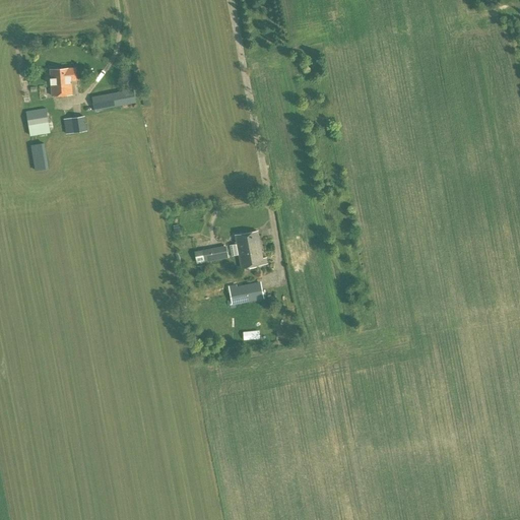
[(76,80),(75,68),(69,69),(50,70),(52,96),(72,95),(71,80),(76,80)]
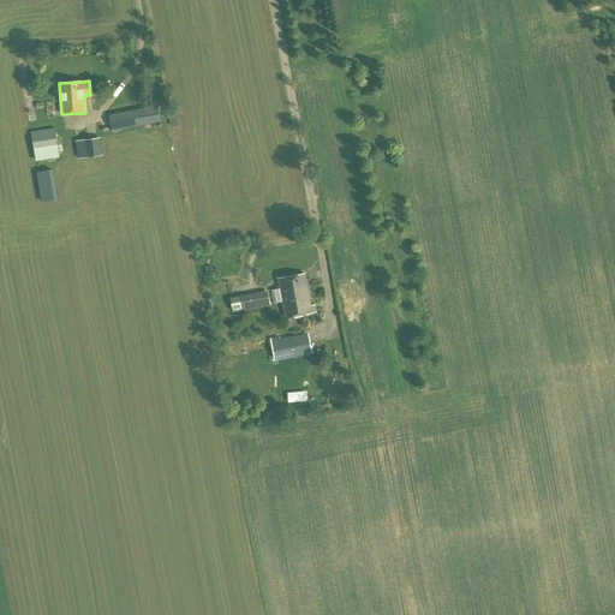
[(112,133),(121,131),(121,129),(167,120),(165,105),(108,114),(112,133)]
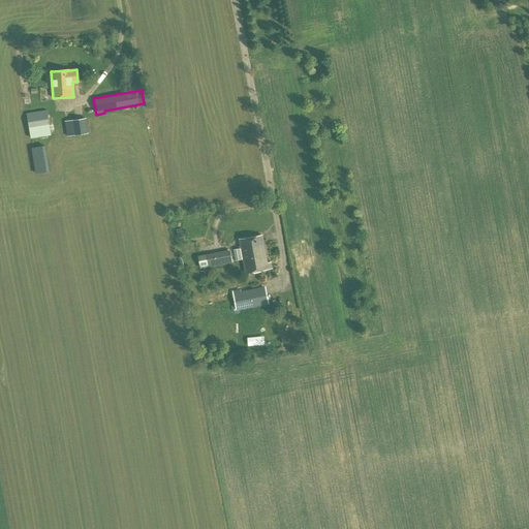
[(31,138),(51,135),(47,110),(27,114),(31,138)]
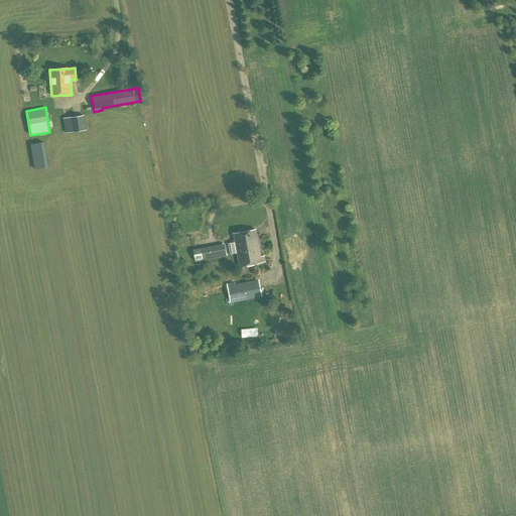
[(65,133),(86,130),(84,115),(62,118),(65,133)]
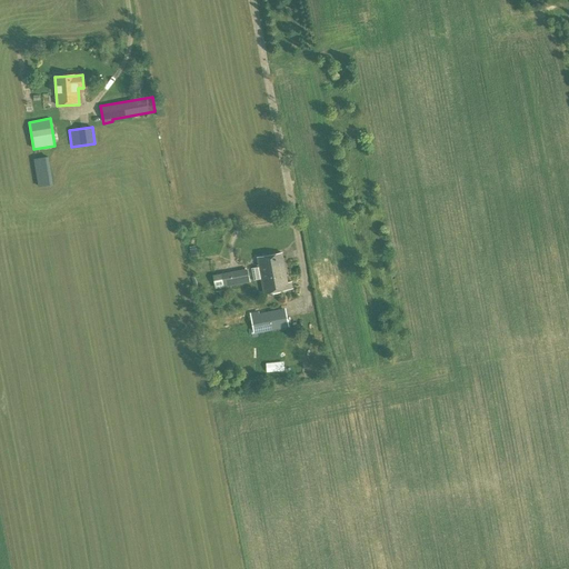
[(35,157),(39,185),(55,182),(49,155),(35,157)]
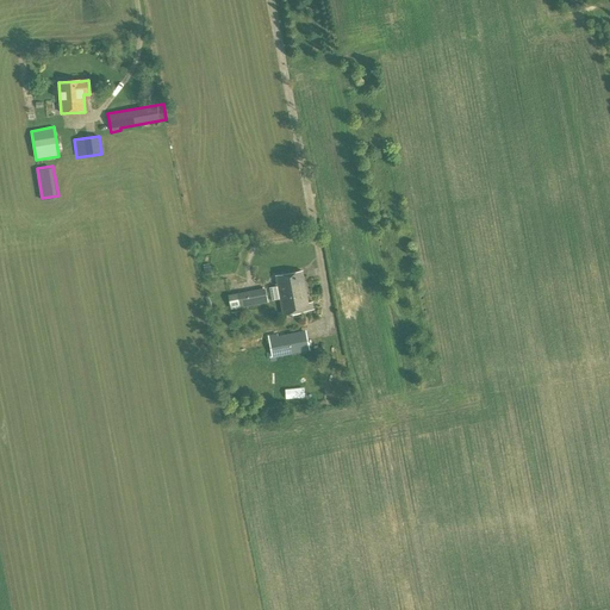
[(290,291),(305,288),(302,272),(277,277),(281,300),(292,299),(290,291)]
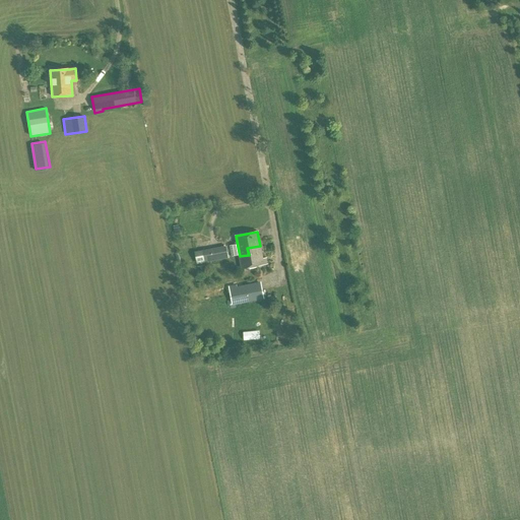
[(197,264),(229,258),(226,246),(194,252),(197,264)]
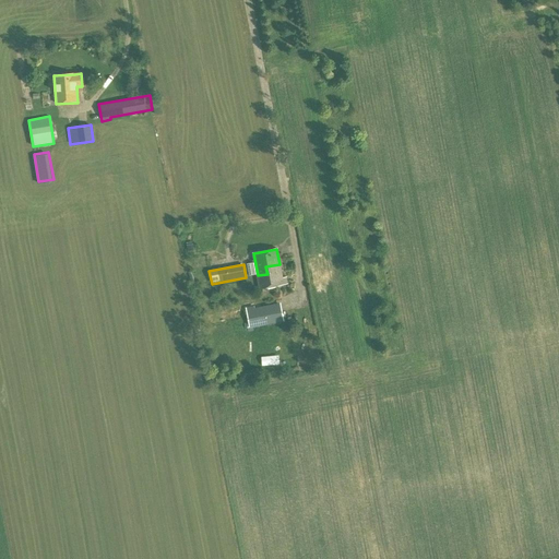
[(268,274),(258,275),(259,283),(260,289),(287,284),(286,277),(282,278),(280,264),(265,266),(268,274)]
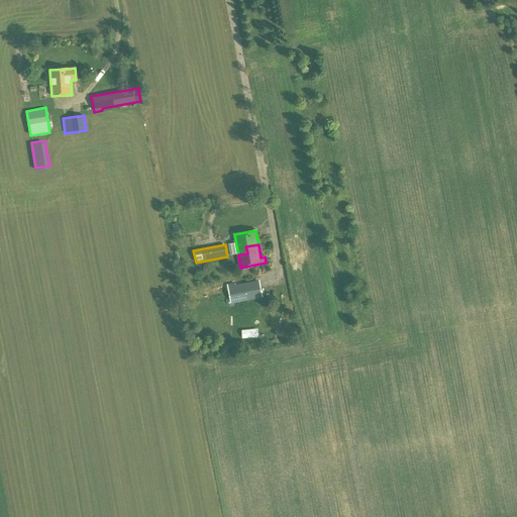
[(263,297),(260,281),(227,286),(228,287),(225,287),(226,292),(229,292),(230,299),(228,299),(229,306),(234,305),(233,303),(263,297)]
